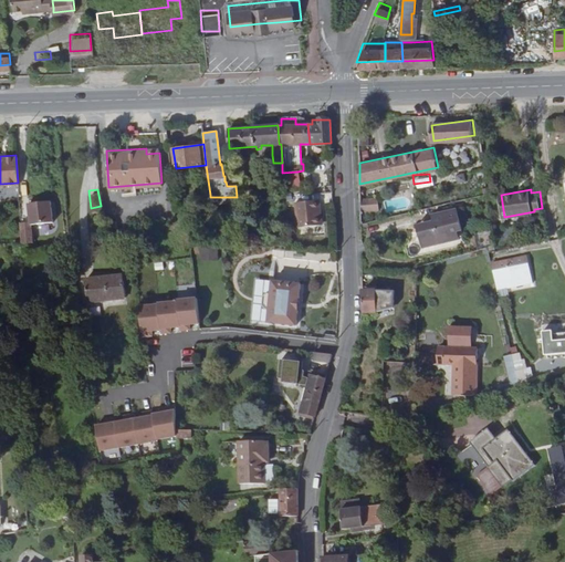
[(359,194),(359,208),(377,207),(376,193),(359,194)]
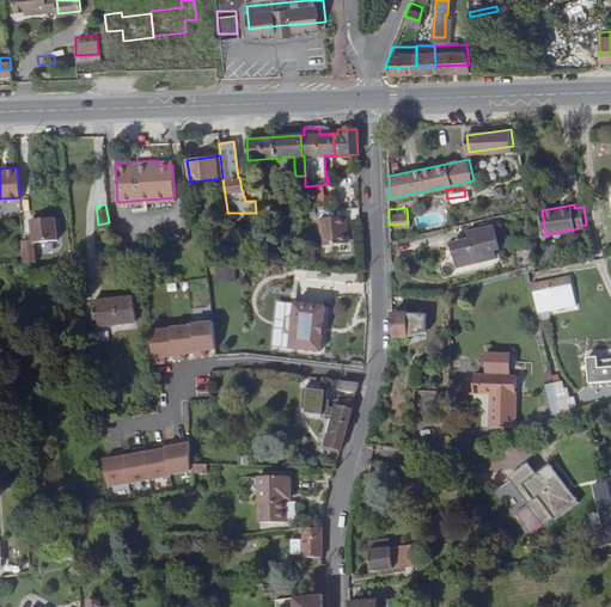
[(317,213),(318,240),(346,240),(344,213),(317,213)]
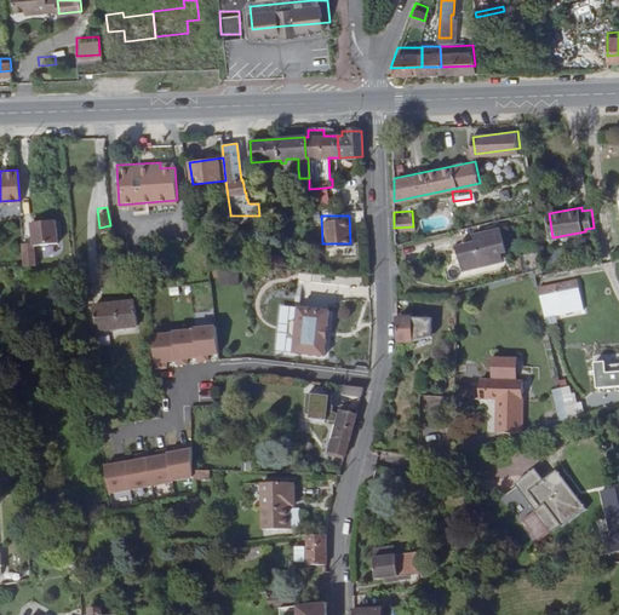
[(56,242),(55,219),(30,220),(32,243),(56,242)]
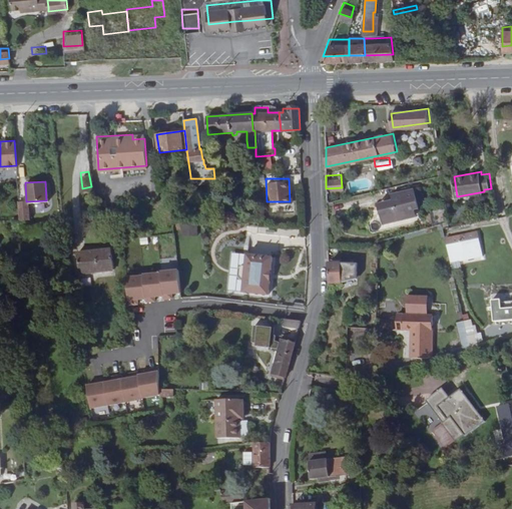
[(390,204),(380,206),(383,221),(395,218),(394,215),(408,211),(407,208),(416,206),(414,197),(411,187),(392,191),(394,197),(388,199),(390,204)]
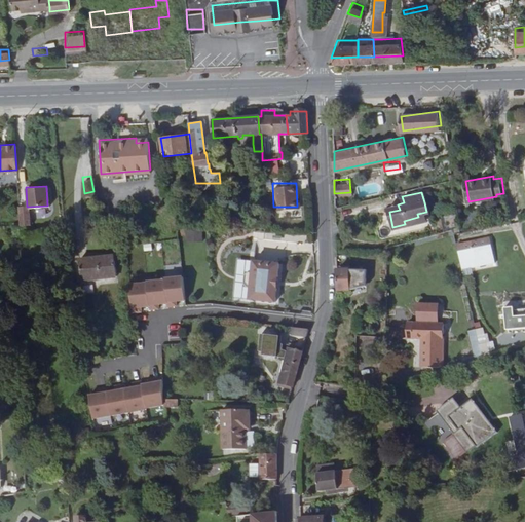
[(404,221),(405,224),(432,218),(428,201),(424,202),(426,212),(417,214),(418,217),(404,221)]
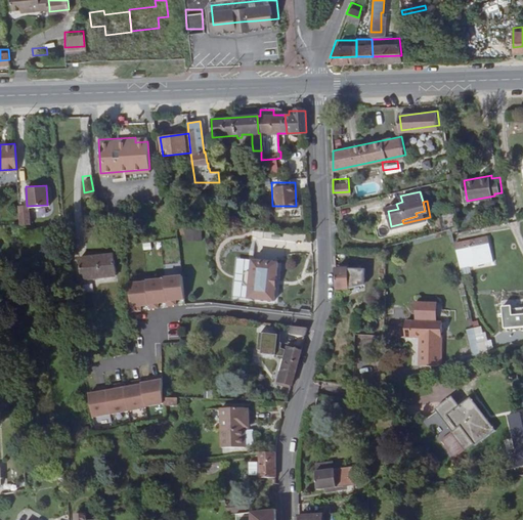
[(488,234),(456,242),(462,268),(494,261),(488,234)]
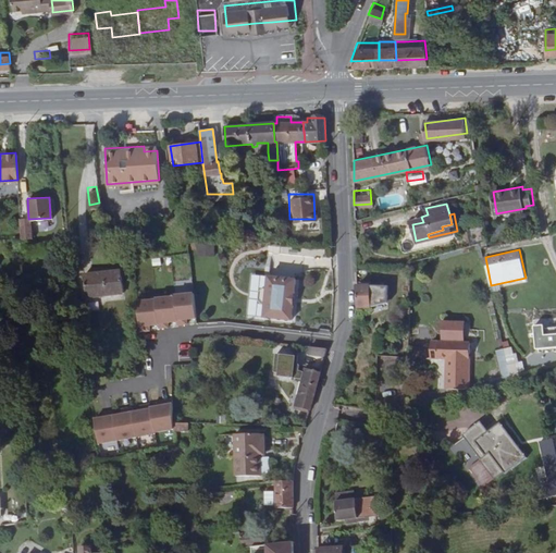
[(114,278),(113,272),(84,274),(86,292),(86,298),(98,296),(123,294),(122,277),(114,278)]
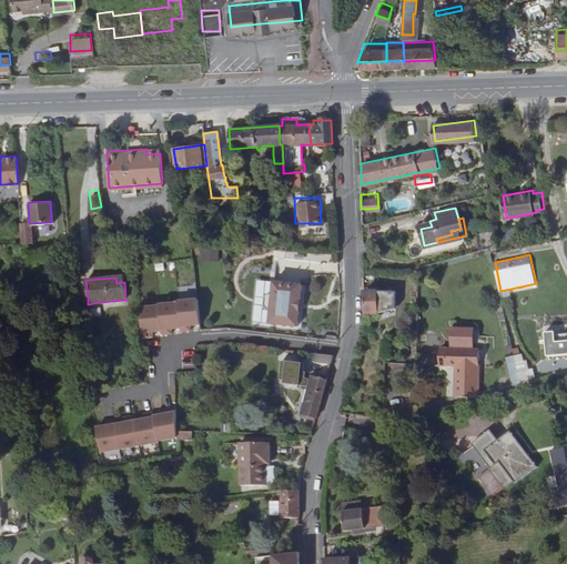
[(299,310),(300,299),(301,284),(272,281),(271,293),(266,293),(263,295),(262,305),(265,309),(269,310),(267,322),(296,325),(299,310)]
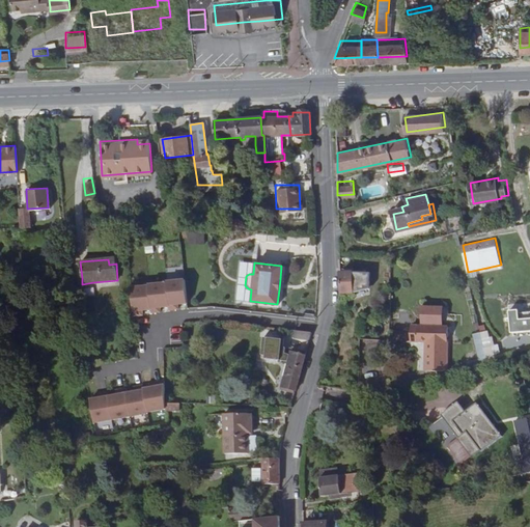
[(353,266),(340,267),(340,287),(354,286),(353,266)]
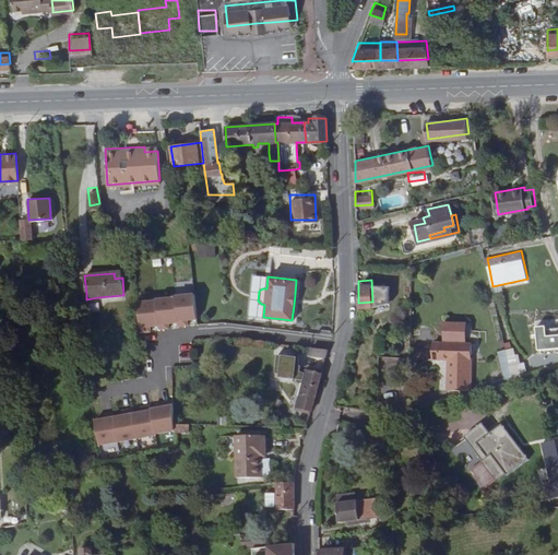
[(388,281),(371,280),(372,300),(387,297),(388,283),(389,283),(390,281),(388,281)]
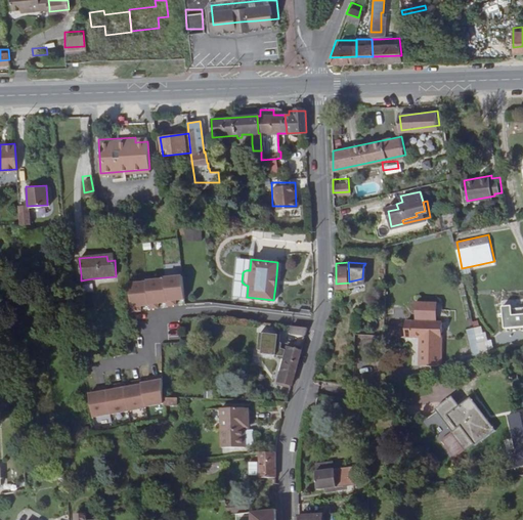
[(362,278),(349,282),(349,283),(364,279),(364,265),(363,265),(362,278)]
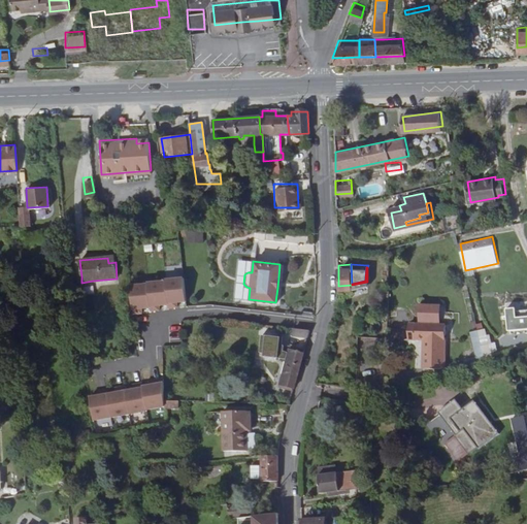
[(182,274),(127,280),(129,307),(185,302),(182,274)]
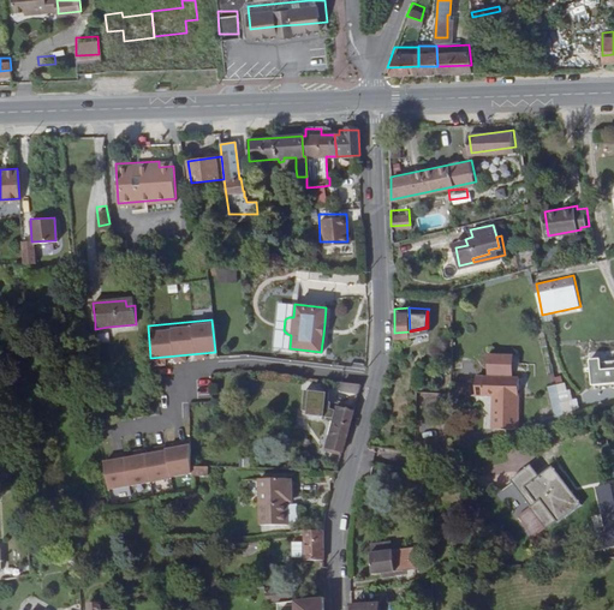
[(518,424),(519,375),(508,374),(510,351),(489,350),(488,371),(490,371),(490,374),(475,372),(475,392),(486,392),(486,424),(518,424)]
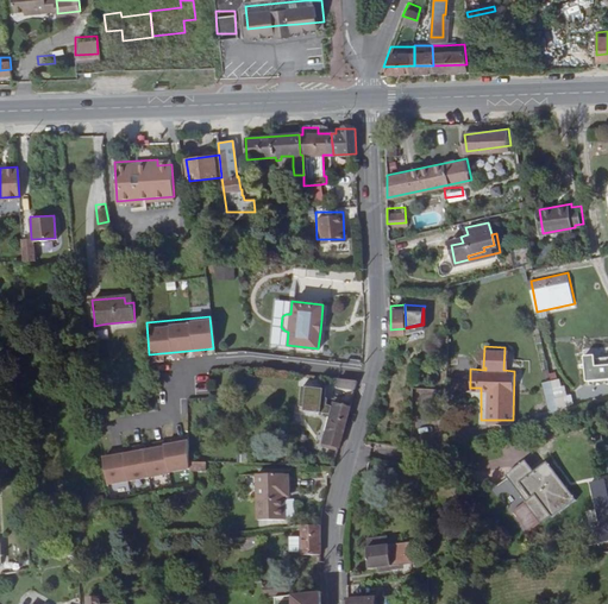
[(607,350),(583,352),(584,377),(607,375),(607,350)]
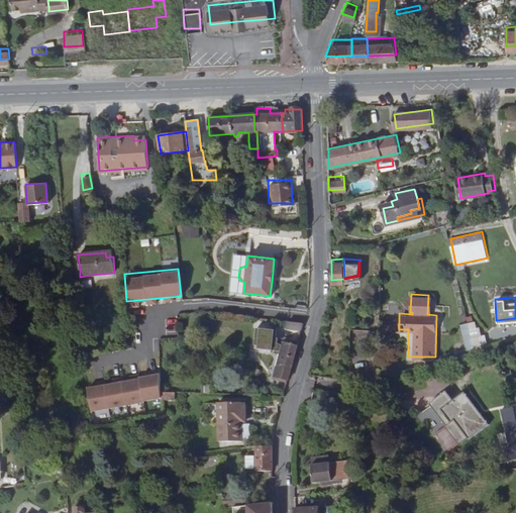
[(290,321),(296,322),(297,314),(282,313),(281,320),(288,321),(290,321)]
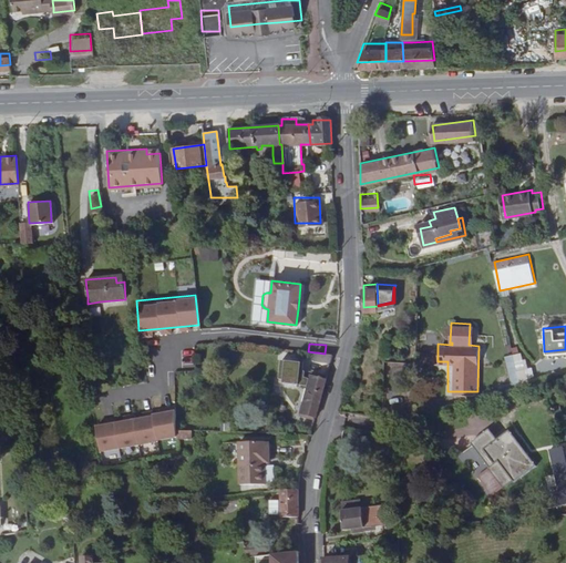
[(329,364),(332,355),(325,354),(318,352),(317,362),(329,364)]
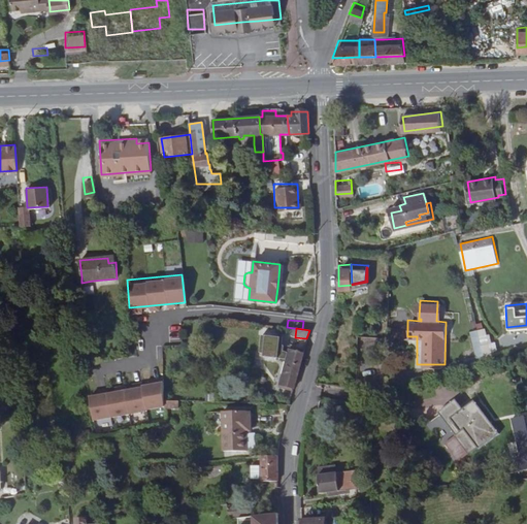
[(481,340),(478,328),(469,329),(472,342),(481,340)]
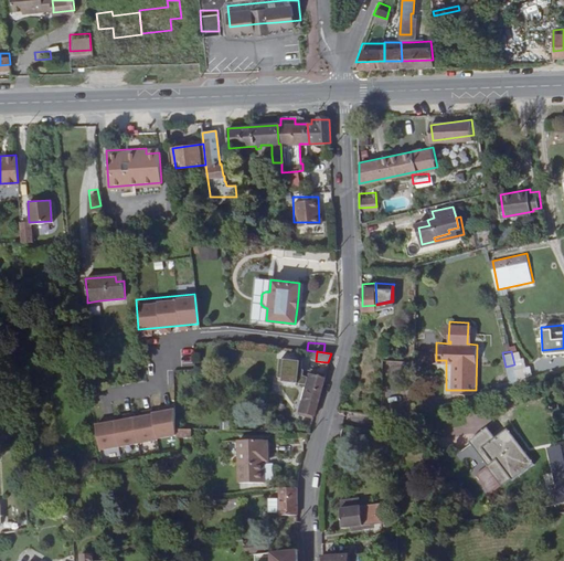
[(500,380),(502,390),(519,384),(519,383),(514,364),(506,367),(509,378),(500,380)]
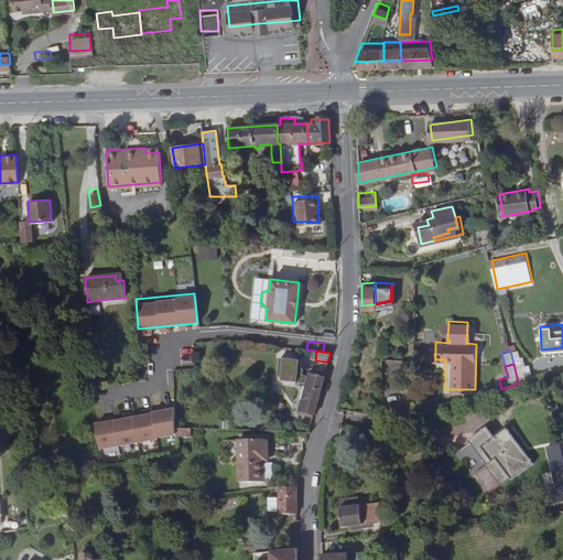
[(312,415),(323,377),(307,373),(298,410),(312,415)]
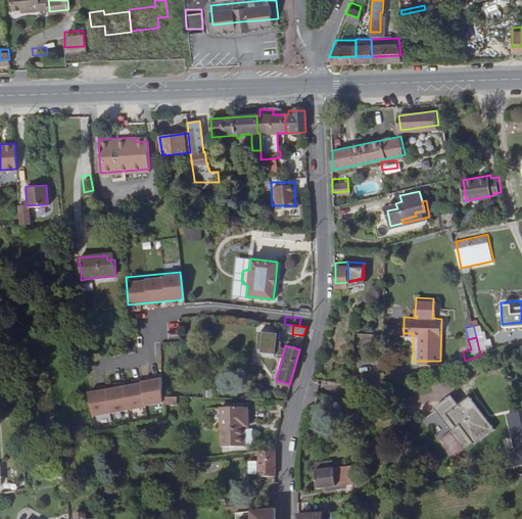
[(462,400),(444,413),(455,426),(458,423),(473,443),(493,428),(469,395),(462,400)]
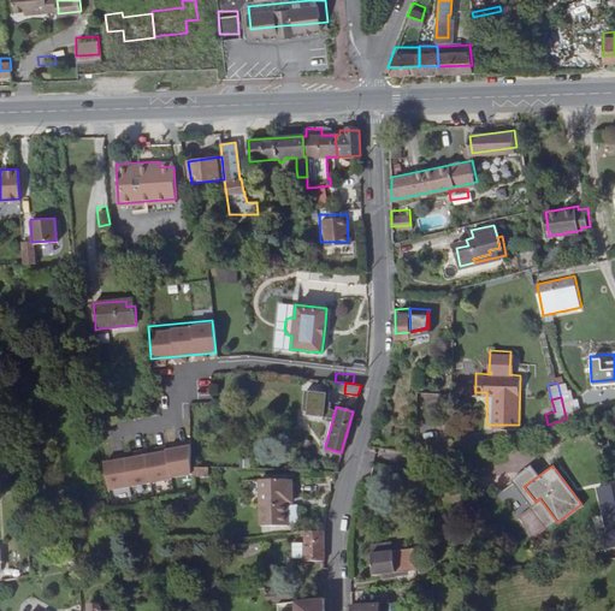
[(521,482),(524,486),(544,472),(542,467),(521,482)]
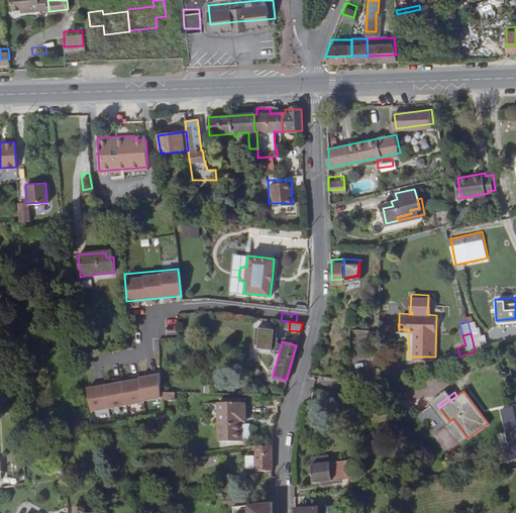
[(515,423),(512,403),(500,405),(508,444),(478,450),(481,464),(515,455),(515,423)]
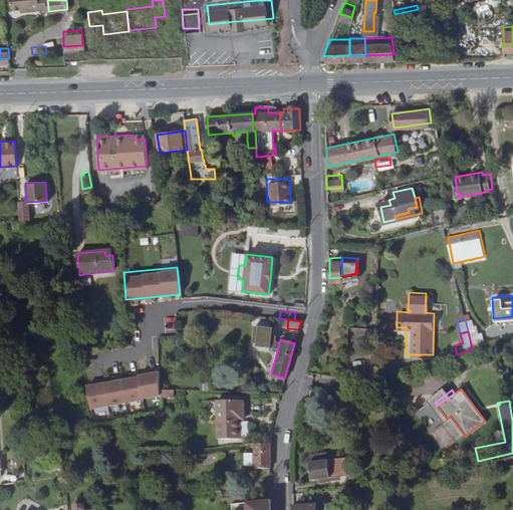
[(240,416),(244,416),(244,404),(240,404),(240,402),(217,402),(218,440),(240,440),(240,421),(240,416)]
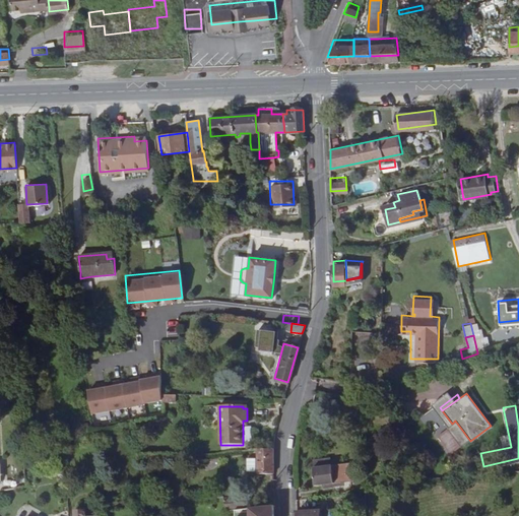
[(273,473),(273,449),(257,448),(257,473),(273,473)]
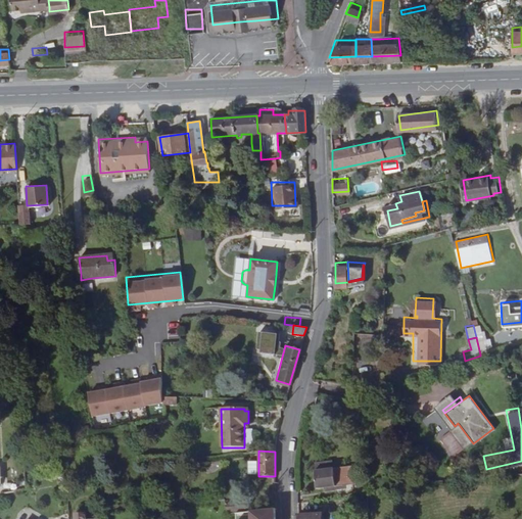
[(316,469),(317,486),(334,484),(352,483),(351,466),(334,468),(334,460),(317,461),(317,469),(316,469)]
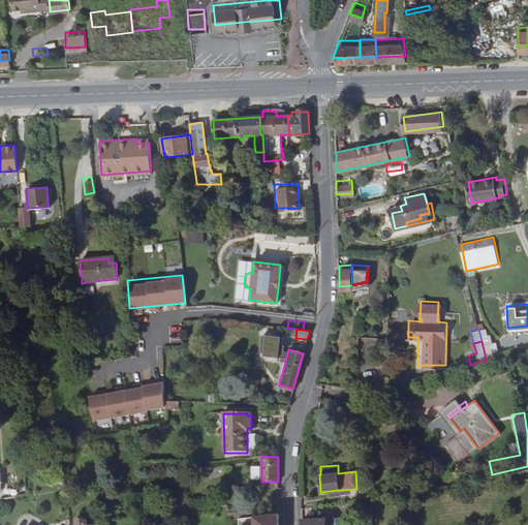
[(240,518),(255,516),(254,504),(227,506),(229,518),(240,518)]
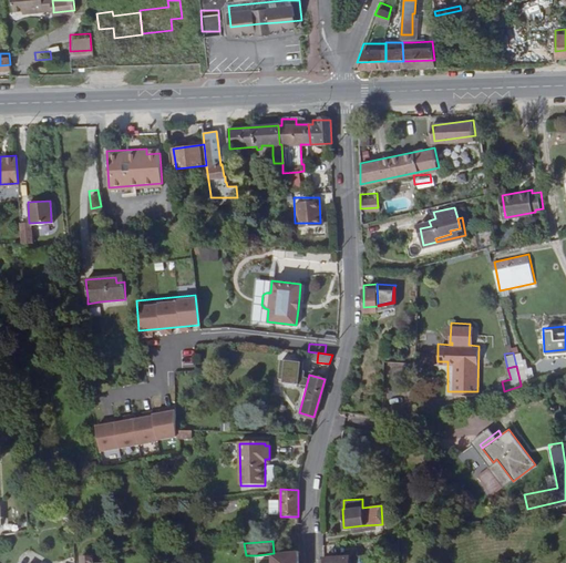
[(291,562),(291,552),(274,553),(257,555),(256,562),(291,562)]
